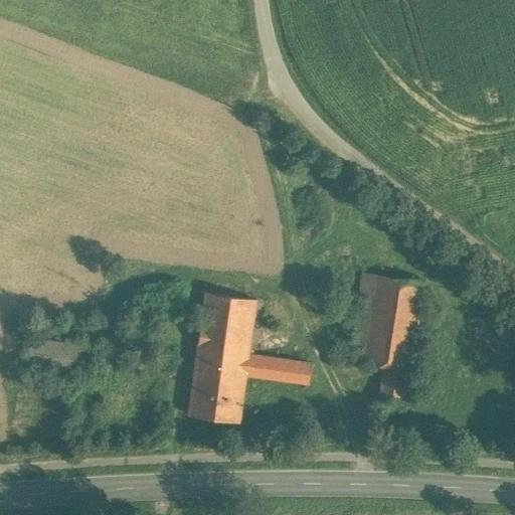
[(363,272),(349,360),(363,362),(377,275),(363,272)]
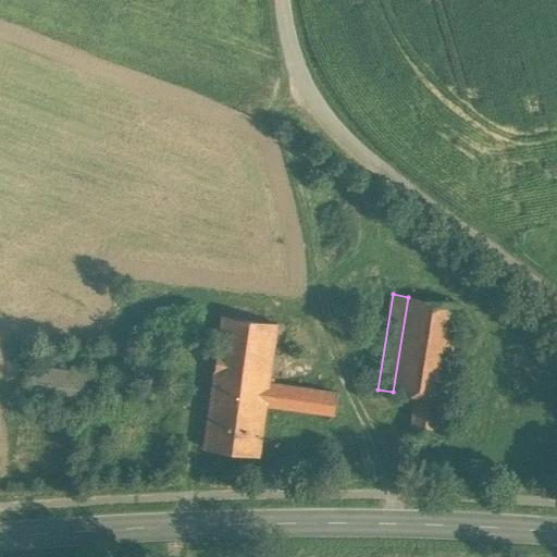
[(459,305),(408,297),(393,392),(417,395),(444,399),(459,305)]
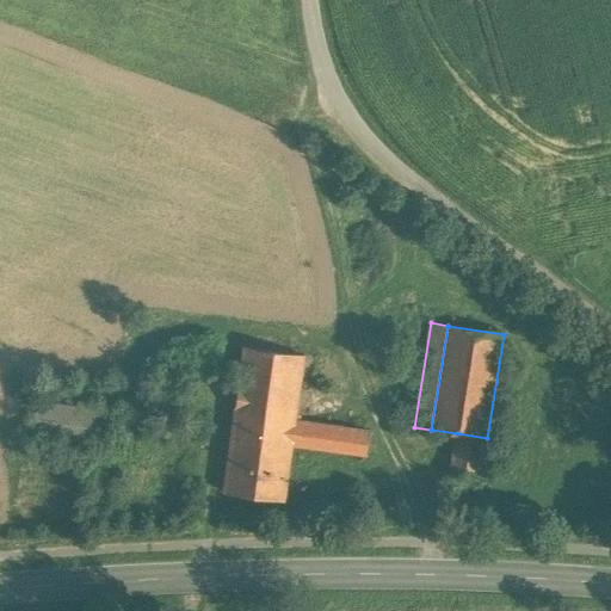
[(304,355),(245,346),(233,429),(294,438),(296,419),(301,419),(301,413),(296,413),(304,355)]
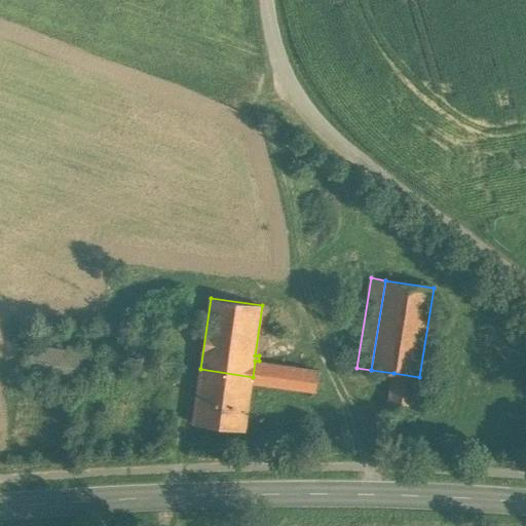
[(259,361),(255,361),(253,377),(252,382),(315,391),(318,370),(259,361)]
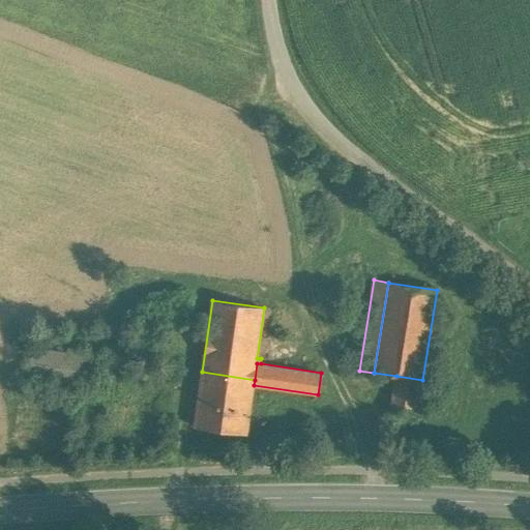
[(255,380),(202,372),(195,425),(246,433),(254,385),(255,380)]
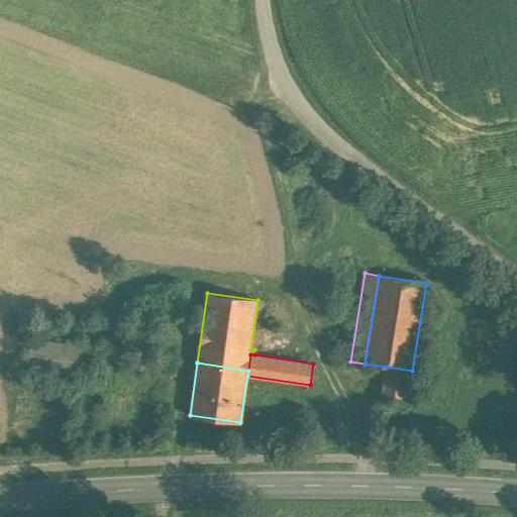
[(412,371),(387,367),(382,400),(407,404),(412,371)]
